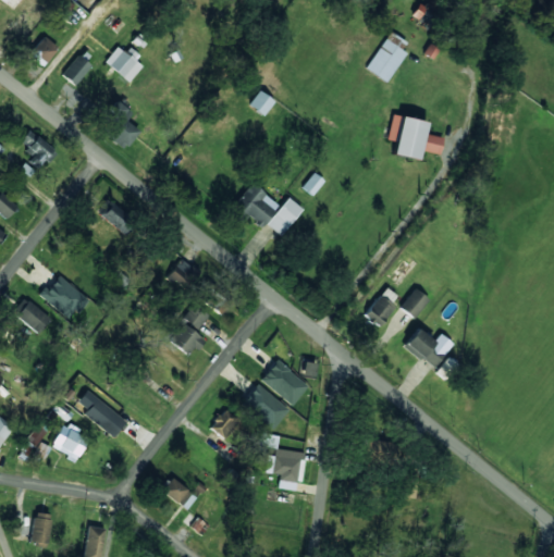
[(1,0),(17,12),(25,0),(1,0)]
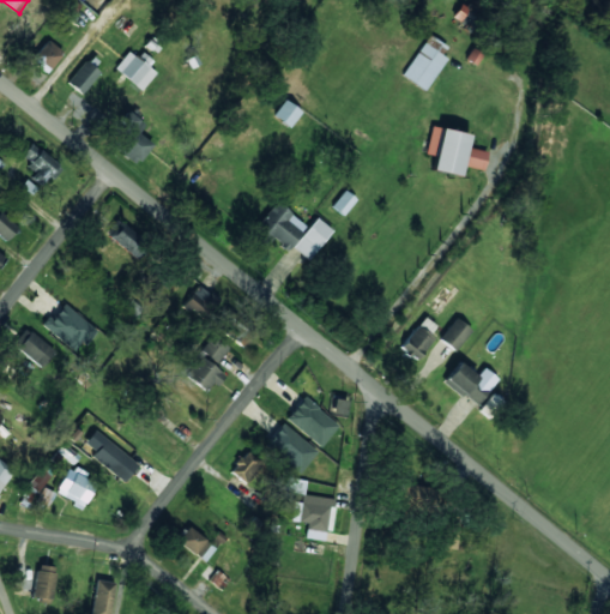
[(470,25),(479,11),(465,2),(457,17),(470,25)]
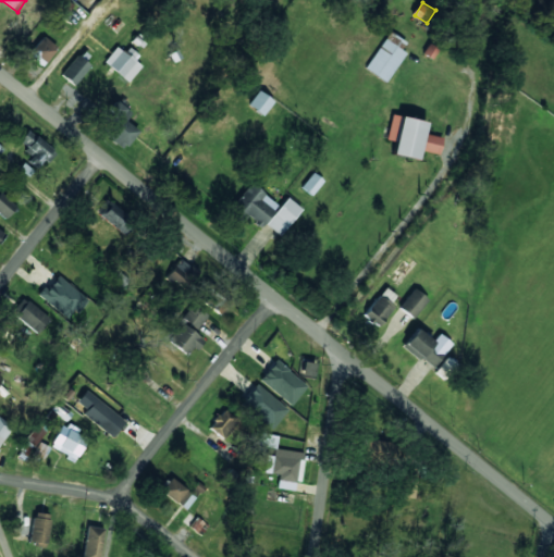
[(413,46),(393,32),(367,67),(386,82),(413,46)]
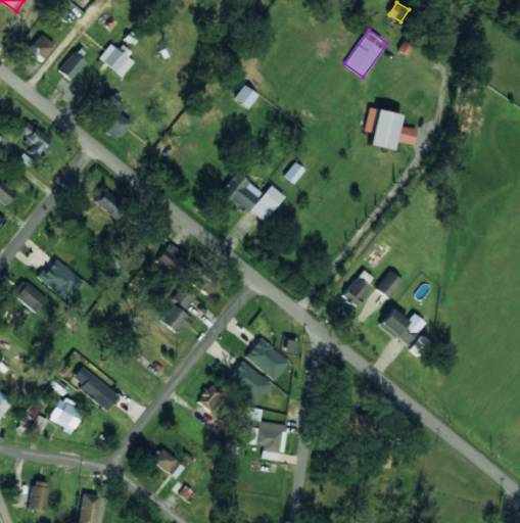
[(42,62),(56,44),(42,33),(28,51),(42,62)]
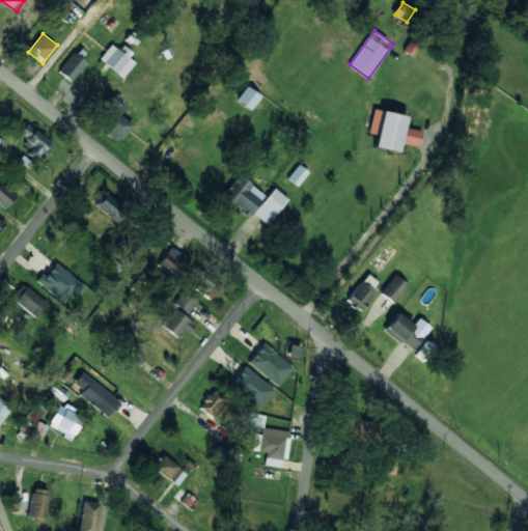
[(102,60),(127,78),(139,59),(122,48),(121,50),(113,44),(102,60)]
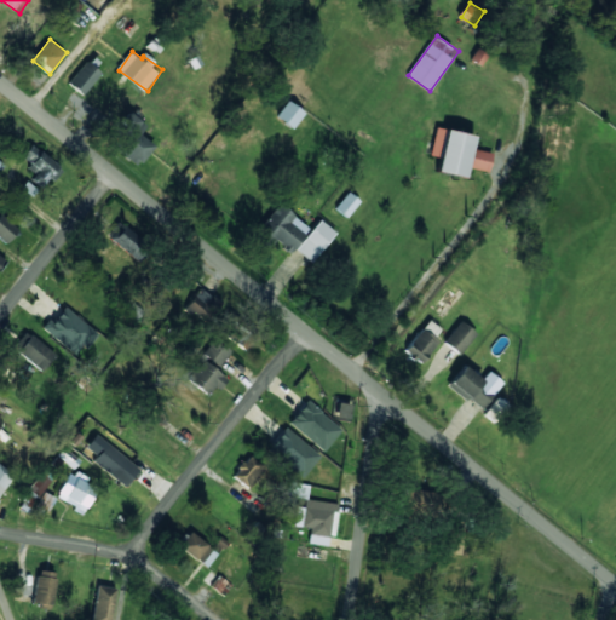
[(85,95),(104,73),(90,61),(70,82),(85,95)]
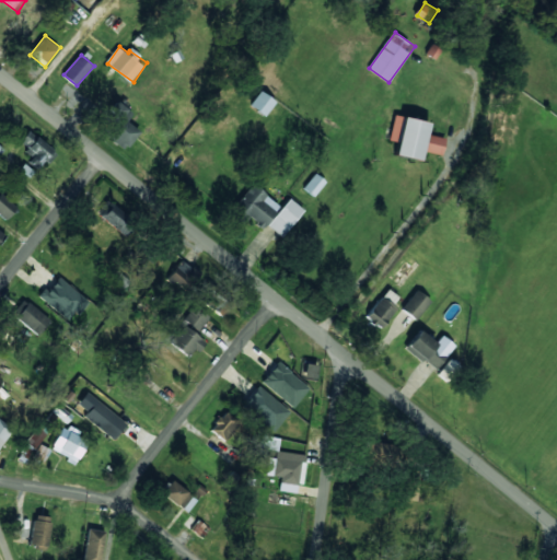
[(252,105),(266,116),(277,102),(262,91),(252,105)]
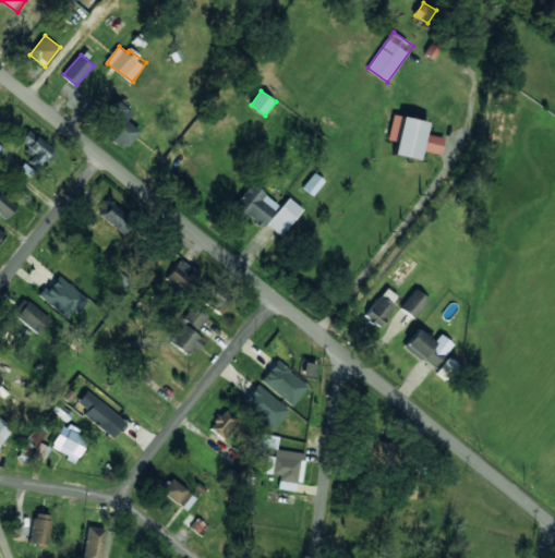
[(128,122),(134,111),(119,102),(101,133),(130,149),(141,130),(128,122)]
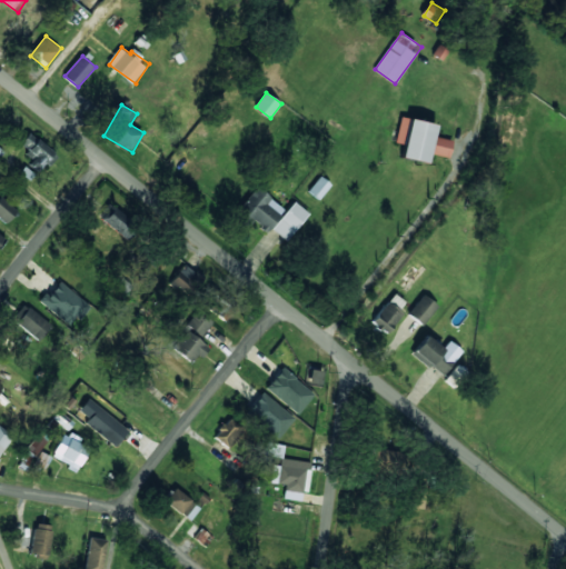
[(428,163),(430,153),(450,158),(455,140),(435,137),(437,125),(401,117),(397,142),(405,145),(401,158),(428,163)]
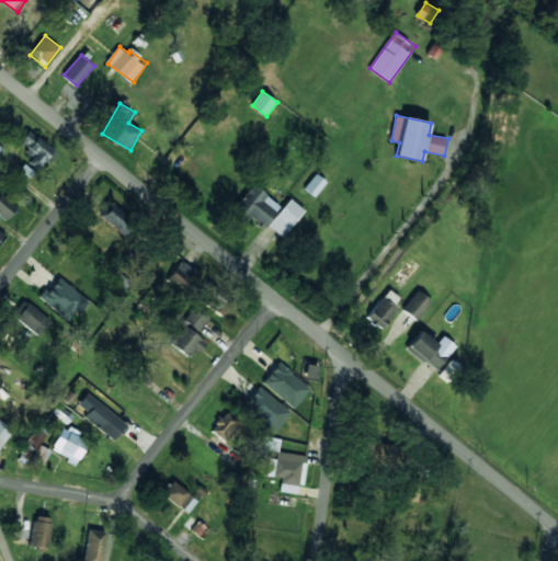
[(44,169),(57,152),(31,130),(23,140),(31,147),(25,155),(44,169)]
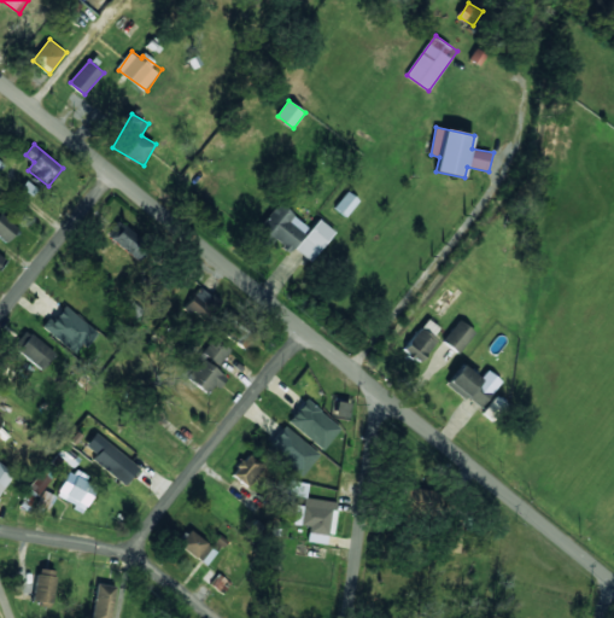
[(350,217),(360,199),(348,192),(337,209),(350,217)]
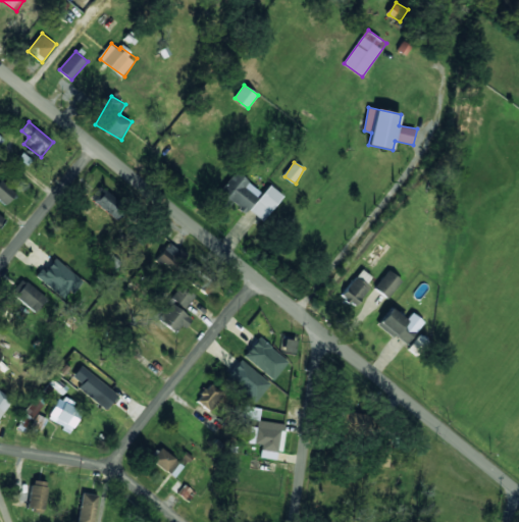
[(284,196),(271,185),(260,199),(246,188),(251,181),(237,171),(216,197),(229,208),(234,203),(247,213),(250,209),(265,221),(284,196)]
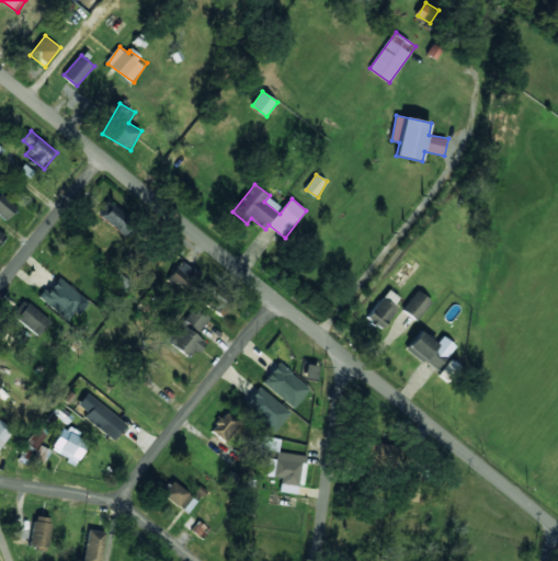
[(19,207),(2,194),(0,195),(0,214),(8,220),(19,207)]
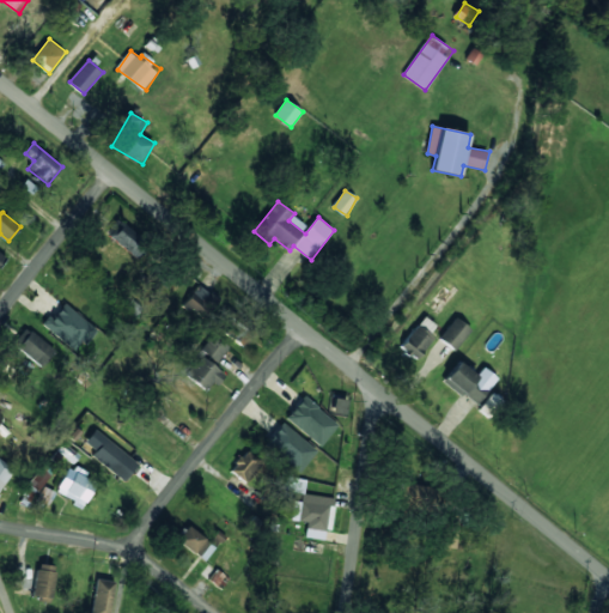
[(121,220),(109,234),(140,260),(152,246),(121,220)]
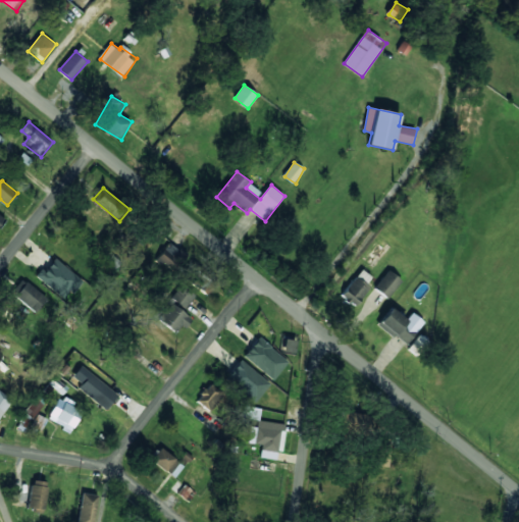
[(157,261),(173,274),(188,256),(171,243),(157,261)]
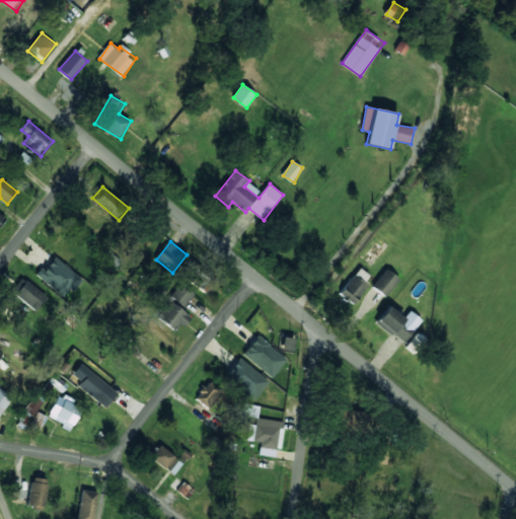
[(40,276),(67,299),(83,279),(56,256),(40,276)]
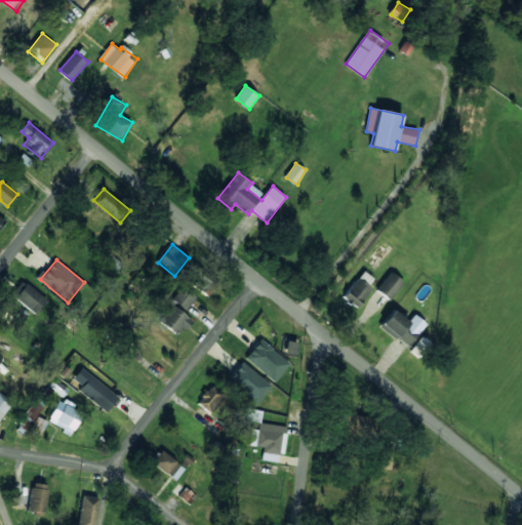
[(371,291),(367,288),(375,279),(365,271),(344,298),(358,309),(371,291)]
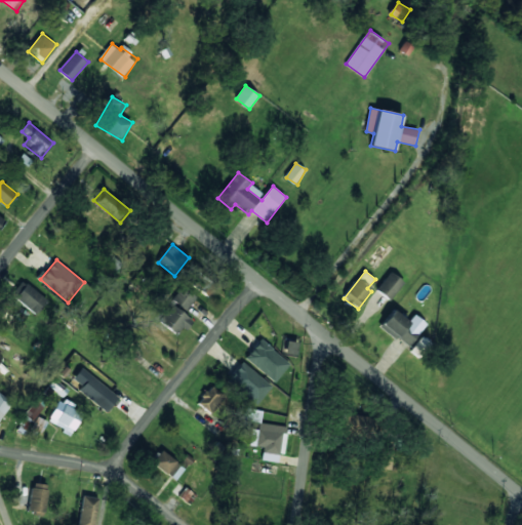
[(392,300),(405,282),(391,272),(377,290),(392,300)]
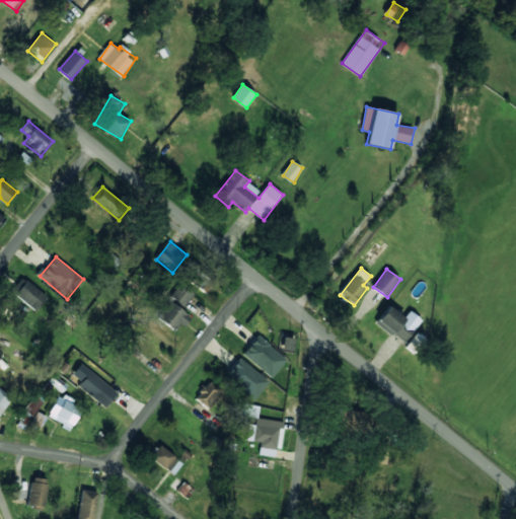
[(49,297),(25,278),(14,292),(38,311),(49,297)]
